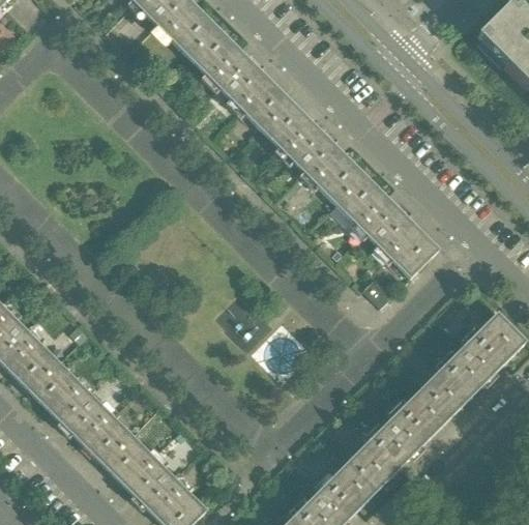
[(131,0),(261,129),(410,278),(438,249),(189,0),(131,0)]
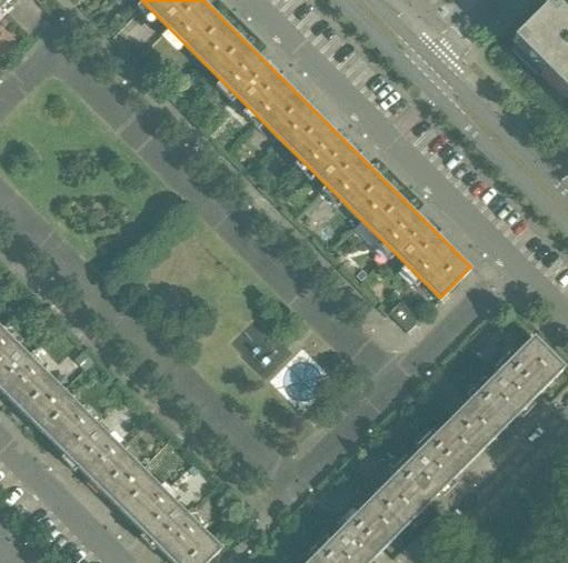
[(512,38),(567,93),(567,16),(564,13),(560,10),(550,0),(531,19),(512,38)]
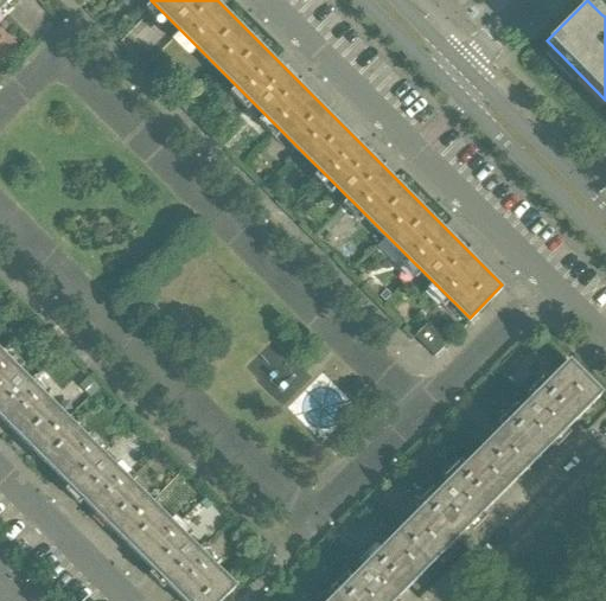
[(319,234),(330,243),(338,235),(329,224),(319,234)]
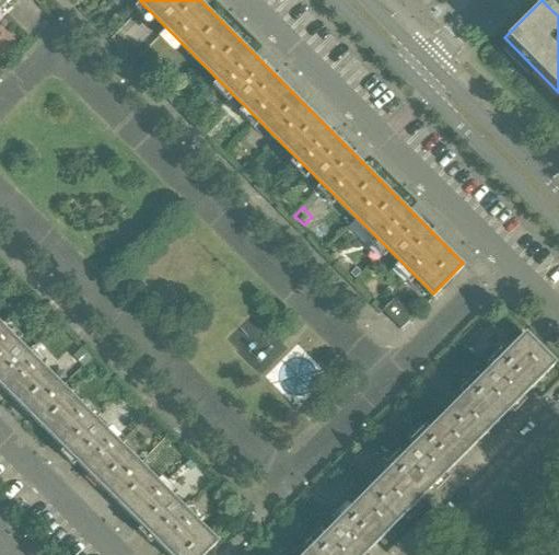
[(361,268),(357,264),(351,269),(356,274),(361,268)]
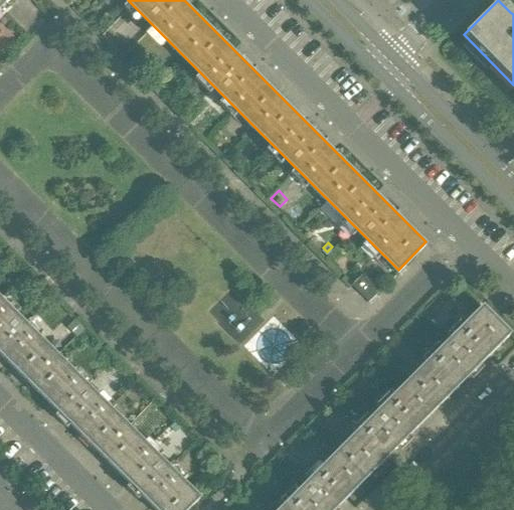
[(362,272),(352,282),(353,283),(368,298),(369,299),(379,289),(362,272)]
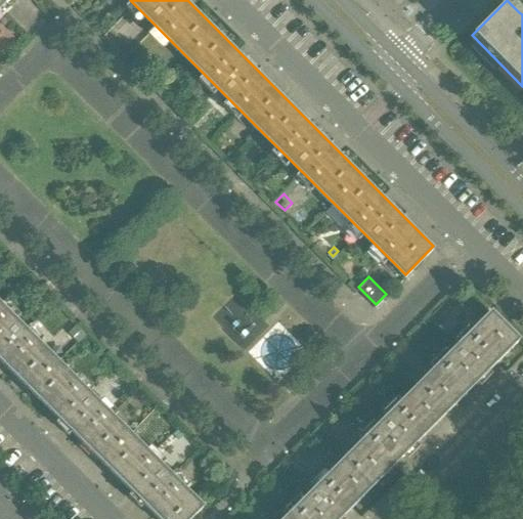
[(0,356),(162,518),(187,518),(204,504),(0,299),(0,356)]
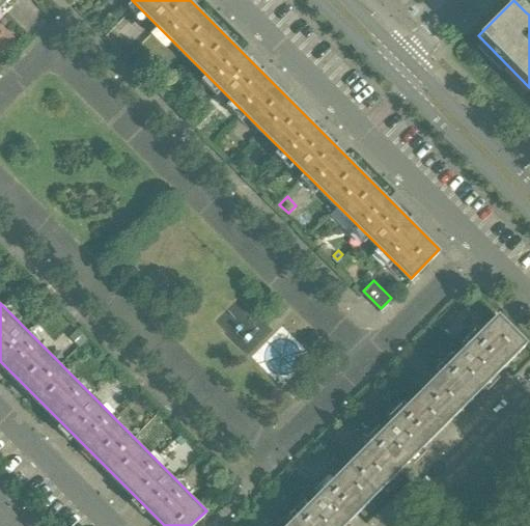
[(498,312),(283,525),(341,525),(373,494),(527,341),(498,312)]
